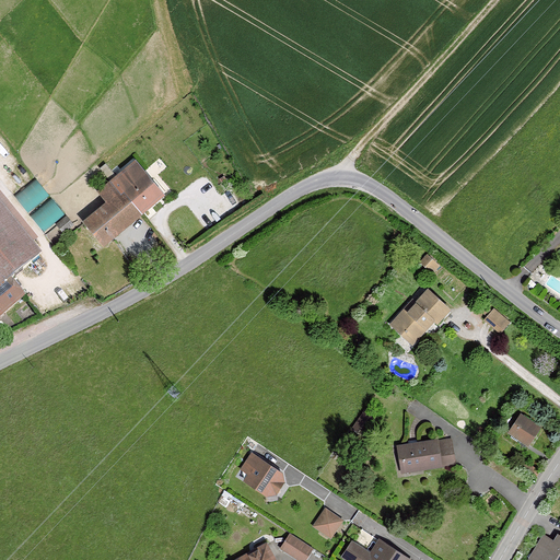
[(108,203),(84,222),(103,244),(163,196),(136,162),(115,177),(112,182),(98,191),(108,203)]
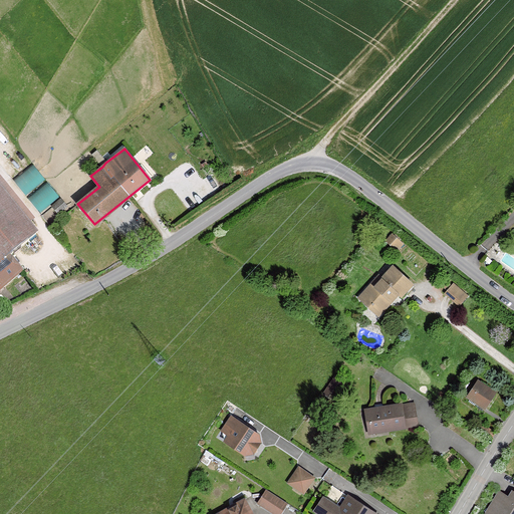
[(105,163),(95,151),(91,154),(102,167),(105,163)]
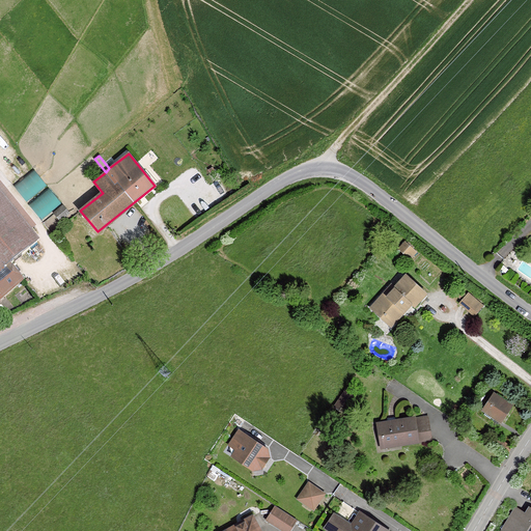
[(17,185),(29,199),(49,183),(36,168),(17,185)]
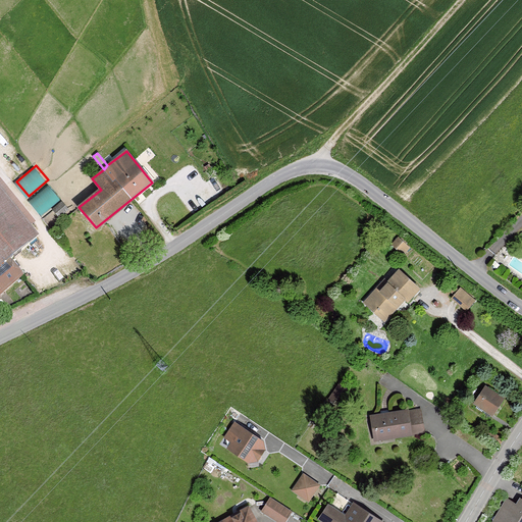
[(0,295),(23,276),(9,260),(38,237),(0,191),(0,295)]
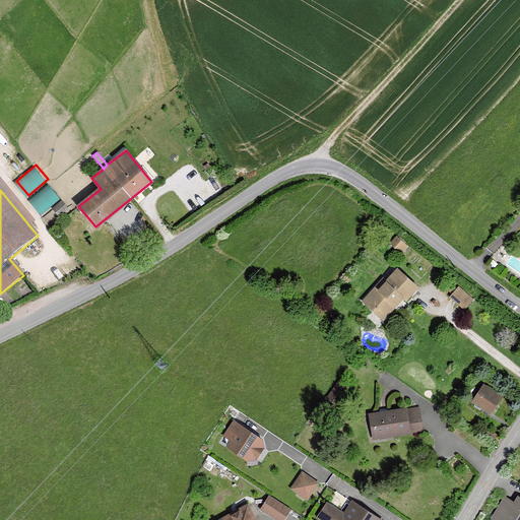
[(68,208),(62,202),(54,208),(59,215),(68,208)]
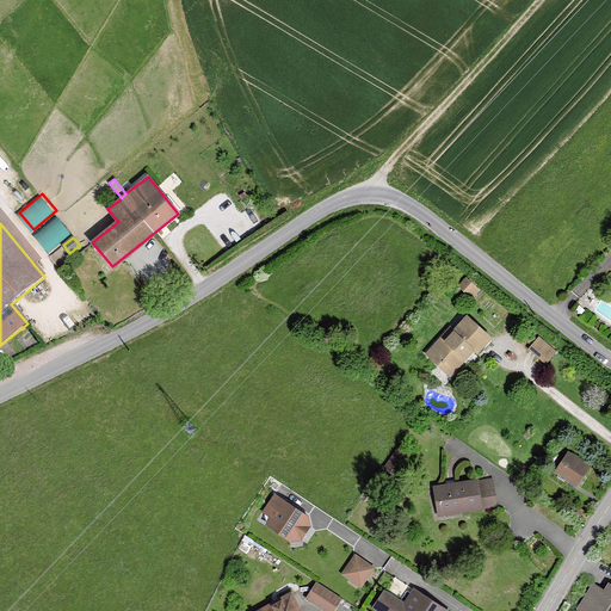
[(480,290),(467,278),(460,287),(473,297),(480,290)]
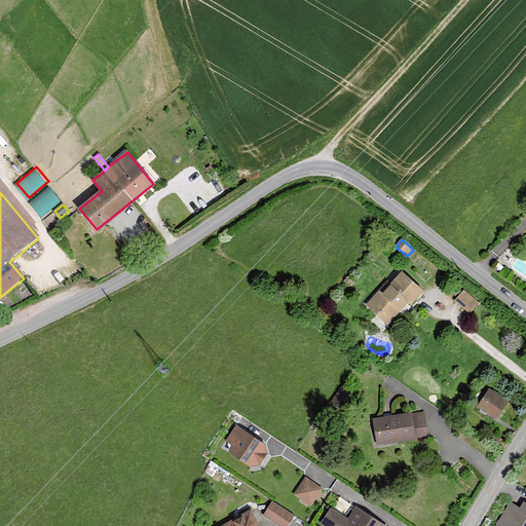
[(424,291),(405,272),(392,286),(388,282),(368,305),(389,324),(410,301),(413,304),(424,291)]
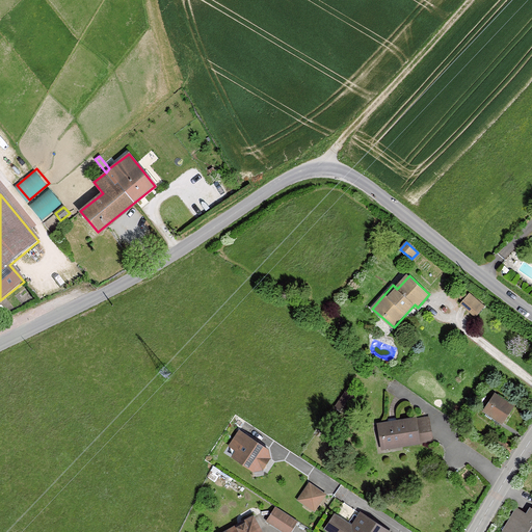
[(484,307),(471,294),(469,296),(462,291),(458,296),(464,301),(461,304),(476,316),(484,307)]
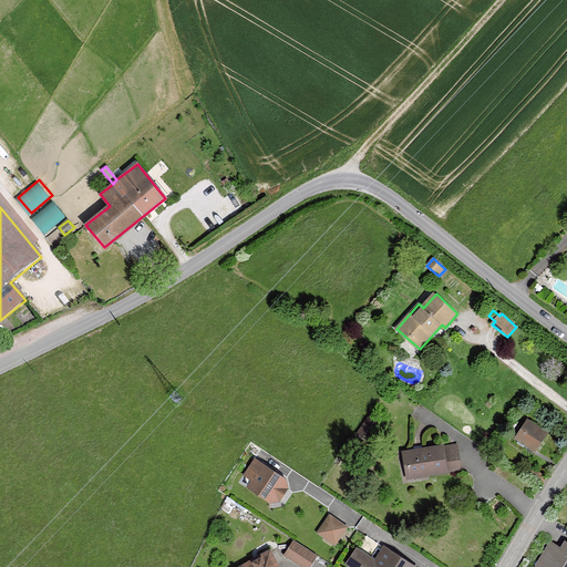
[(371,414),(358,433),(368,440),(381,422),(371,414)]
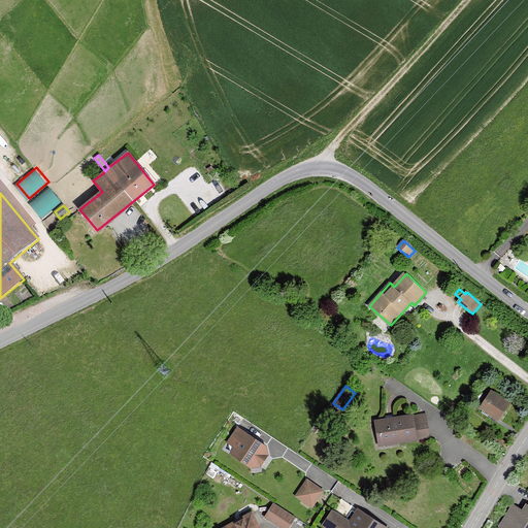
[(507,402),(491,392),(481,407),(497,418),(507,402)]
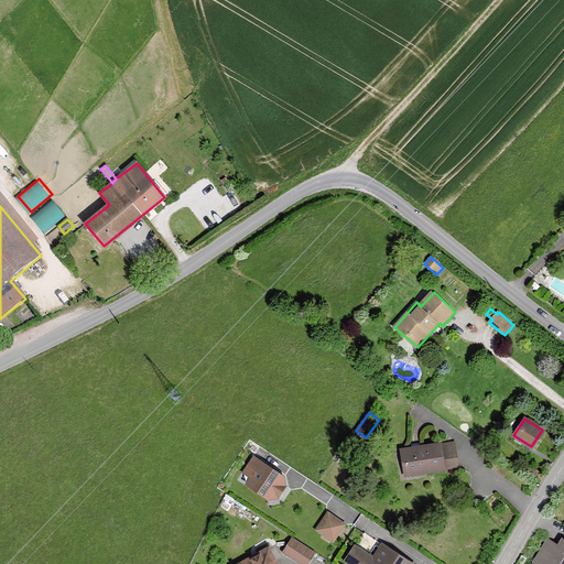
[(457,467),(454,442),(401,449),(405,475),(457,467)]
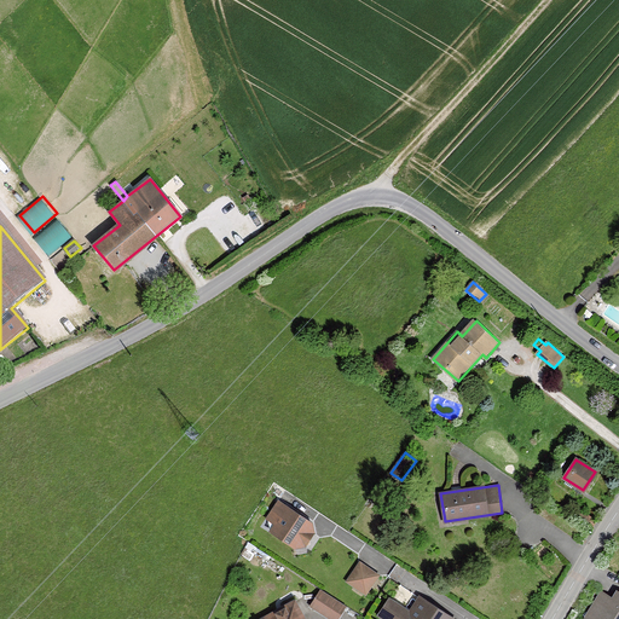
[(313,525),(279,502),(267,520),(276,526),(271,533),(296,549),(306,547),(314,534),(313,525)]
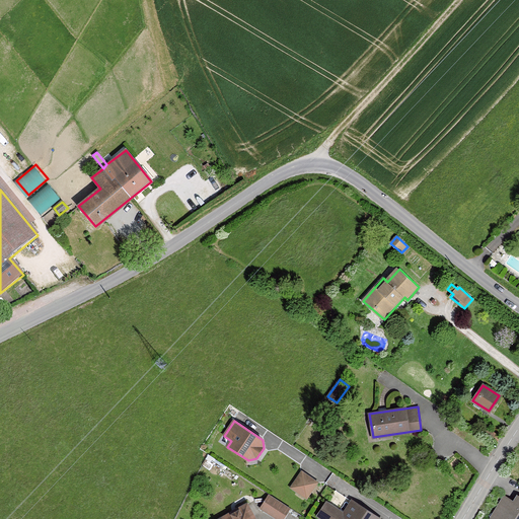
[(302,471),(292,487),(306,497),(316,482),(302,471)]
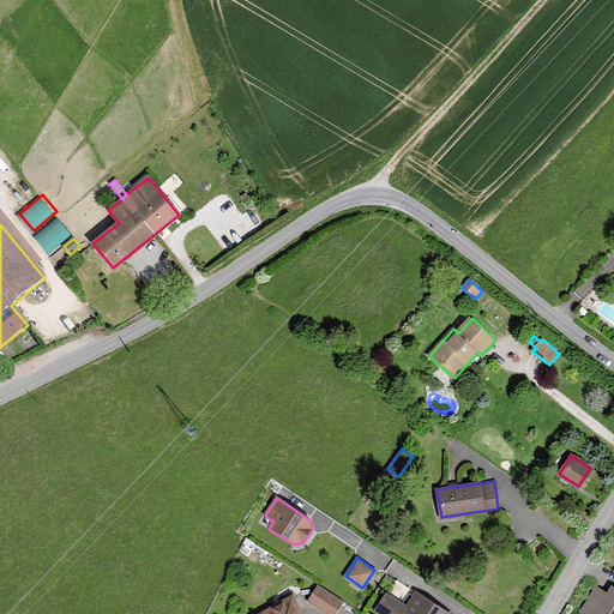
[(332,613),(342,601),(319,587),(309,600),(331,613),(332,613)]
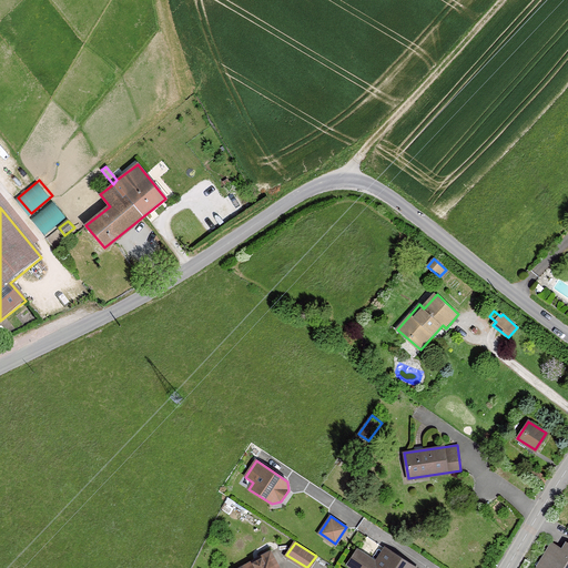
[(563,553),(551,546),(537,567),(567,567),(567,546),(563,553)]
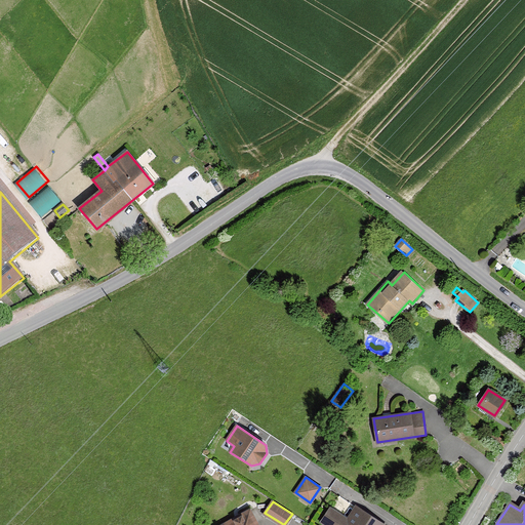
[(385,524),(356,507),(344,524),(385,524)]
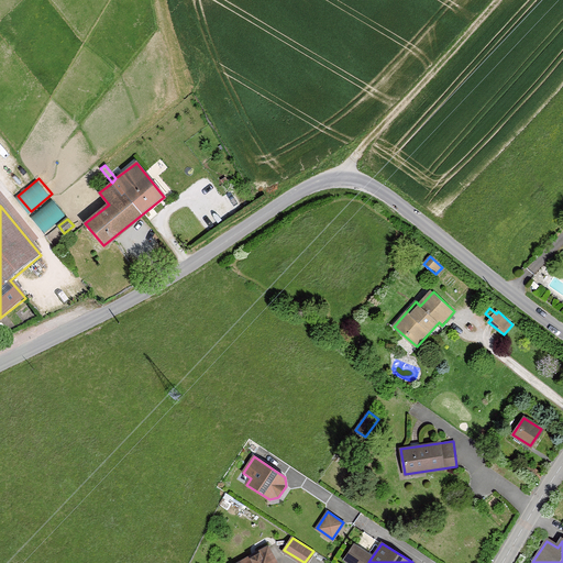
[(277,562),(268,547),(236,562),(277,562)]
